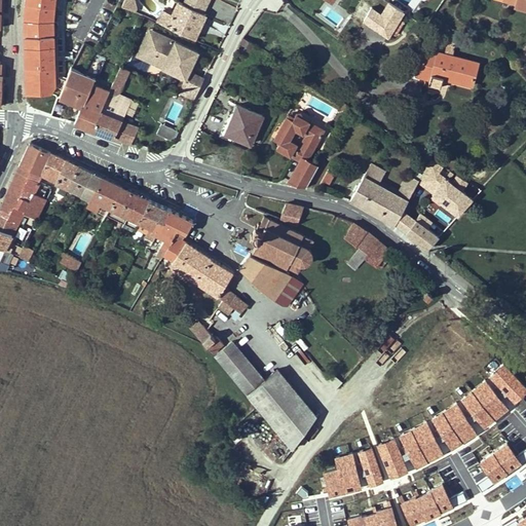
[(126,0),(125,7),(135,9),(137,0),(126,0)]
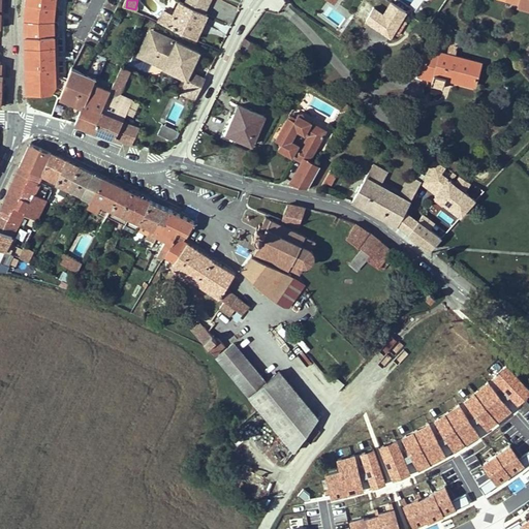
[(337,0),(345,6),(391,36),(393,33),(401,20),(412,0),(393,0),(384,14),(375,8),(375,7),(364,0),(337,0)]
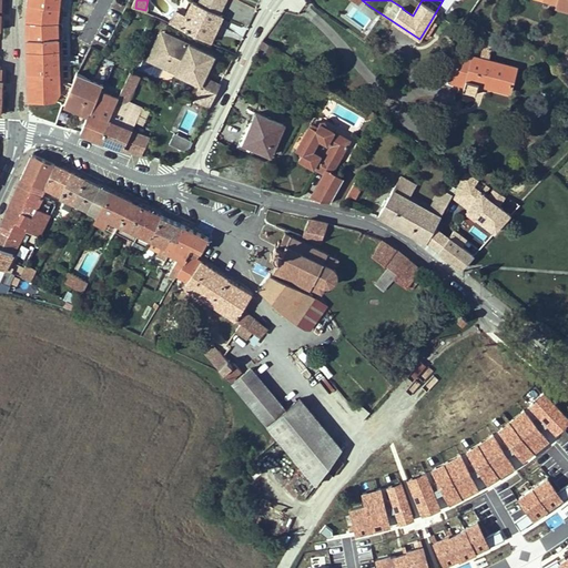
[(567,0),(544,0),(557,4),(557,7),(567,9),(567,0)]
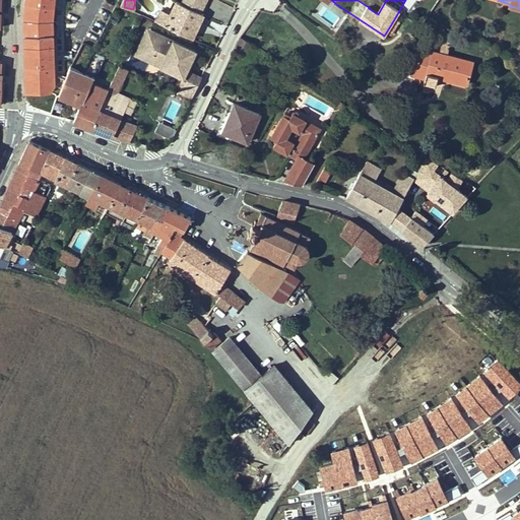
[(189,37),(195,22),(199,24),(203,14),(177,2),(171,14),(161,10),(156,21),(189,37)]
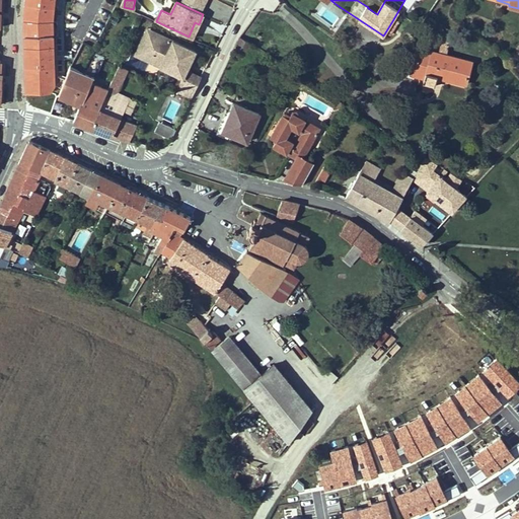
[(389,34),(397,21),(393,19),(385,32),(389,34)]
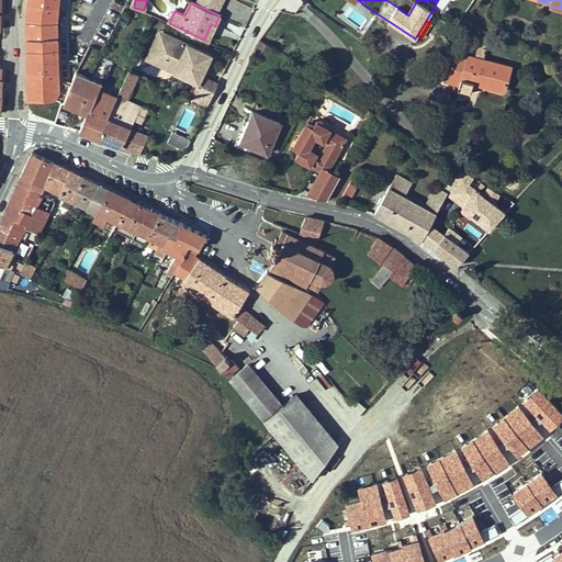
[(208,42),(215,26),(211,24),(204,40),(208,42)]
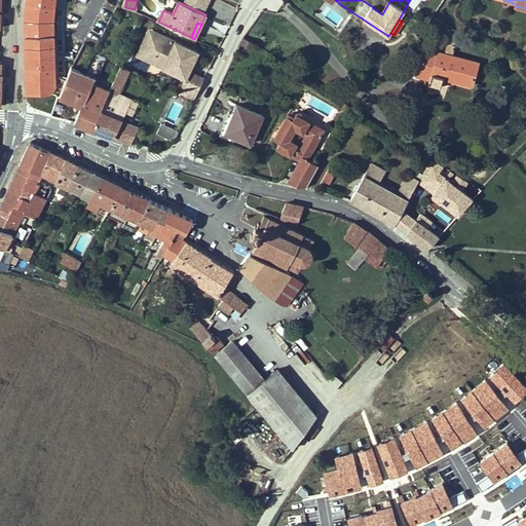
[(156,35),(157,31),(148,27),(146,31),(156,35)]
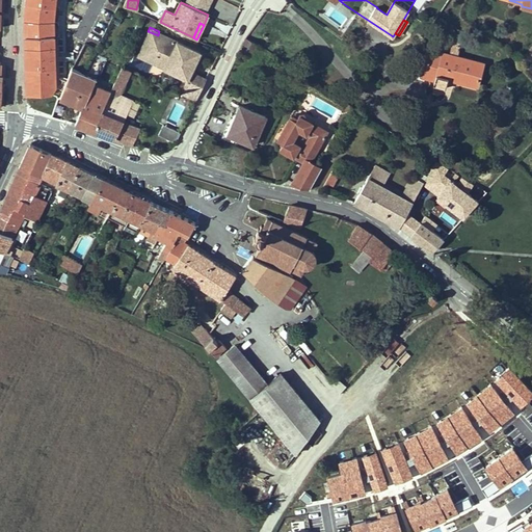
[(196,56),(200,50),(159,31),(158,35),(148,31),(139,49),(155,56),(157,51),(168,56),(163,67),(186,77),(180,92),(196,100),(208,77),(192,71),(198,57),(196,56)]
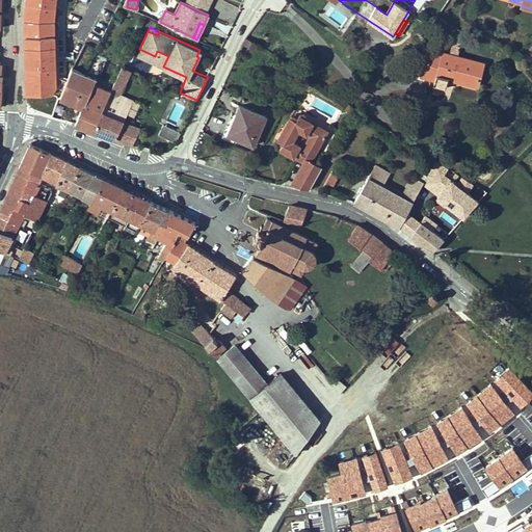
[(243,43),(256,50),(258,45),(245,37),(243,43)]
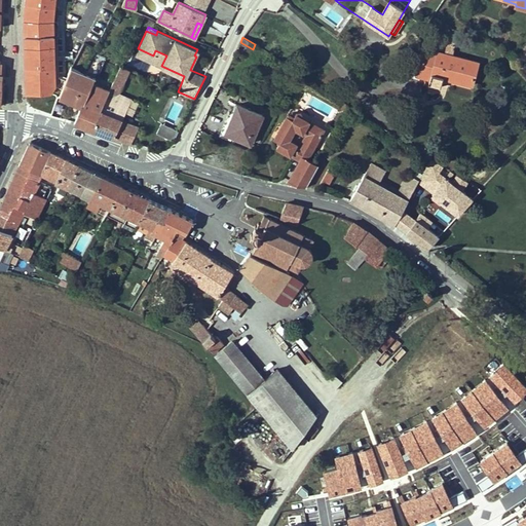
[(448,41),(445,53),(452,55),(456,43),(448,41)]
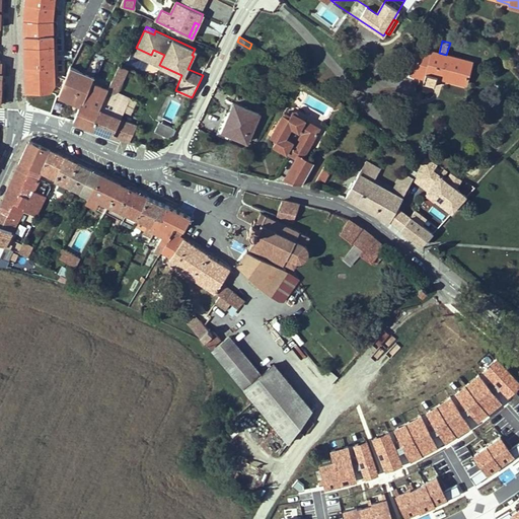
[(151,55),(136,48),(134,53),(159,65),(164,55),(153,50),(151,55)]
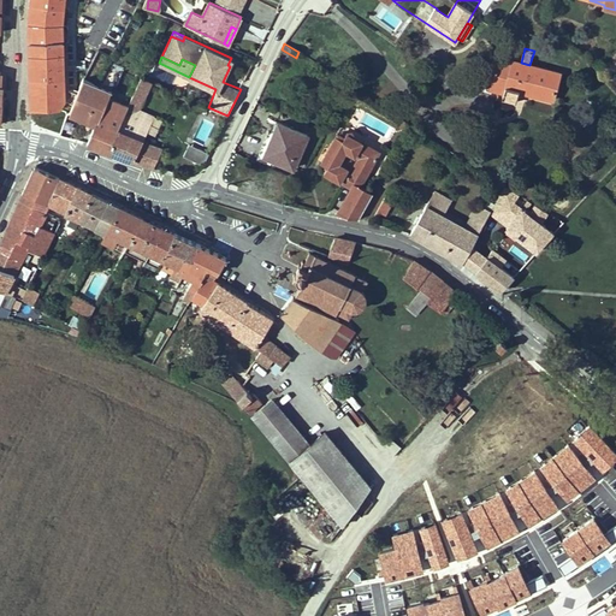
[(519,90),(552,100),(560,73),(529,65),(521,63),(498,57),(490,89),(504,93),(502,99),(516,102),(519,90)]
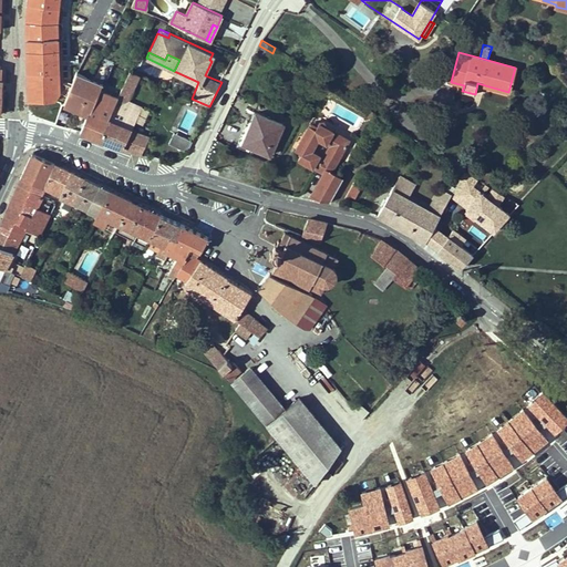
[(89,76),(76,72),(64,104),(89,113),(81,131),(100,138),(119,99),(100,91),(103,83),(89,76)]
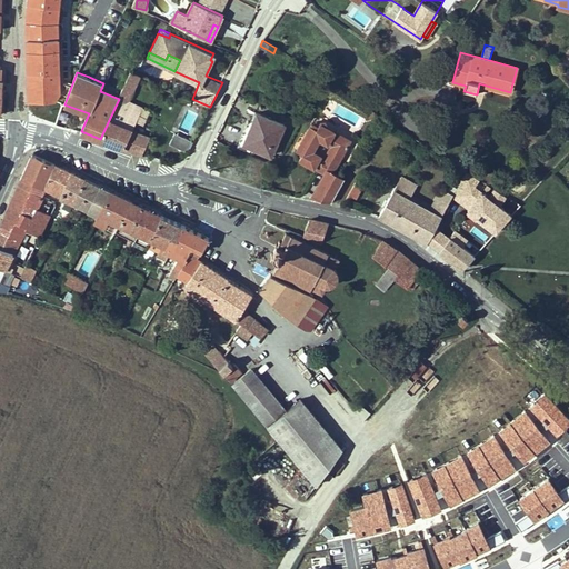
[(312,81),(319,86),(323,79),(320,76),(317,73),(312,81)]
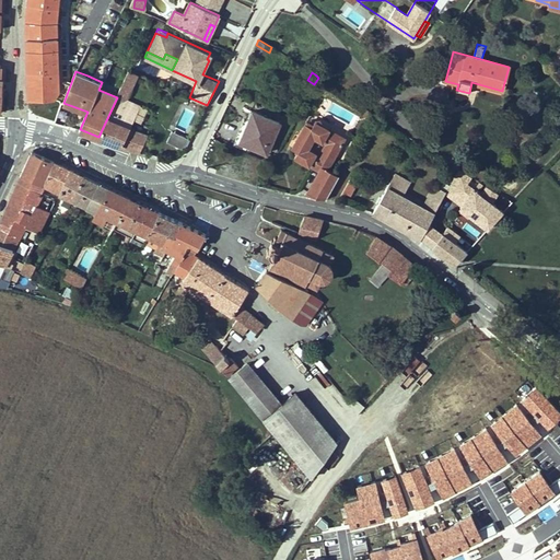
[(98,137),(140,152),(147,137),(129,129),(141,106),(124,97),(127,90),(120,88),(117,97),(98,137)]
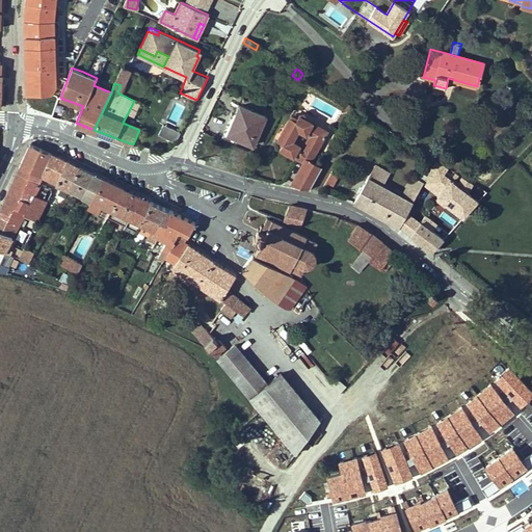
[(266,116),(240,106),(229,134),(254,144),(266,116)]
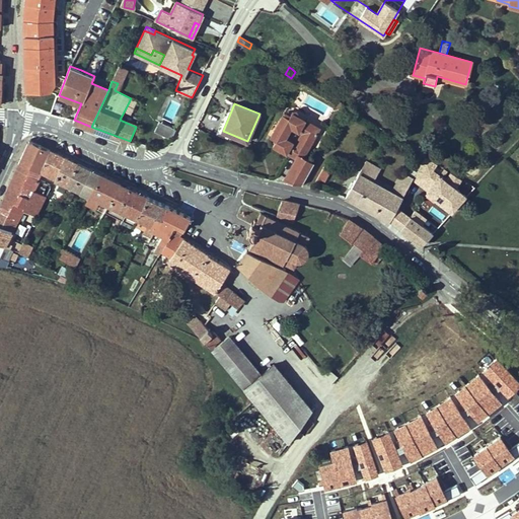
[(289,117),(283,114),(277,126),(279,127),(277,132),(274,131),(271,137),(277,140),(273,145),(296,158),(283,181),(302,184),(314,162),(303,156),(309,145),(312,139),(313,139),(319,128),(297,116),(298,114),(296,109),(293,110),(290,116),(289,117)]
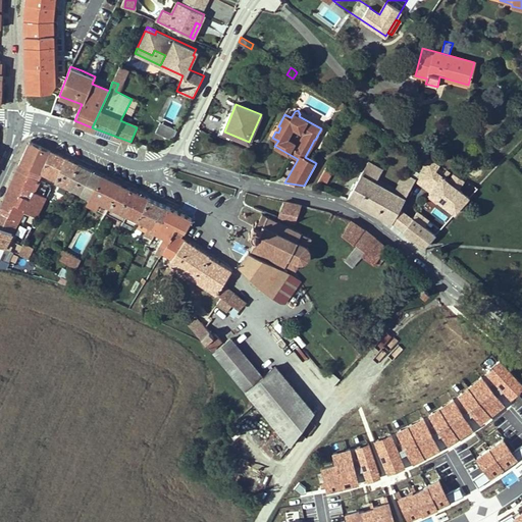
[(162,123),(159,132),(174,138),(176,129),(162,123)]
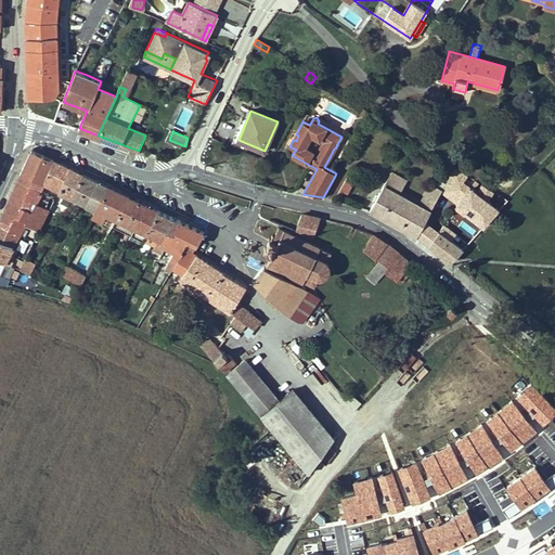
[(214,160),(220,146),(213,144),(207,157),(214,160)]
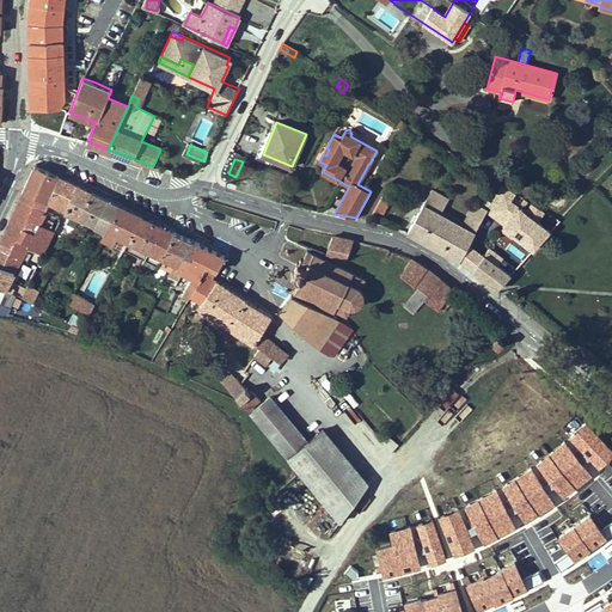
[(50,242),(55,231),(50,228),(56,215),(48,210),(43,209),(60,176),(36,165),(18,203),(34,212),(25,226),(40,233),(38,236),(50,242)]
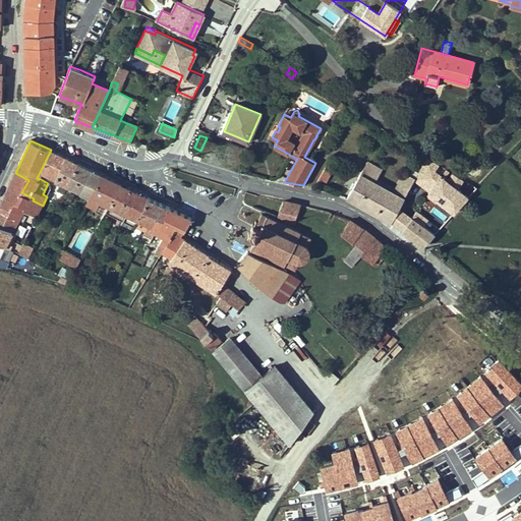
[(51,150),(37,178),(41,179),(44,172),(56,178),(55,179),(61,182),(58,189),(64,193),(68,185),(77,164),(51,150)]
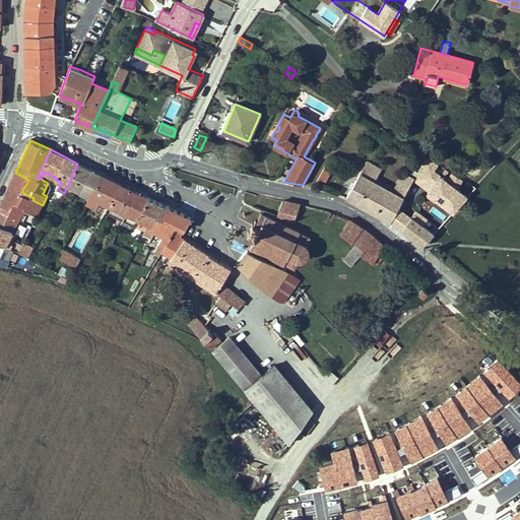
[(413,179),(454,211),(468,195),(435,169),(439,164),(426,155),(417,172),(414,178),(413,179)]
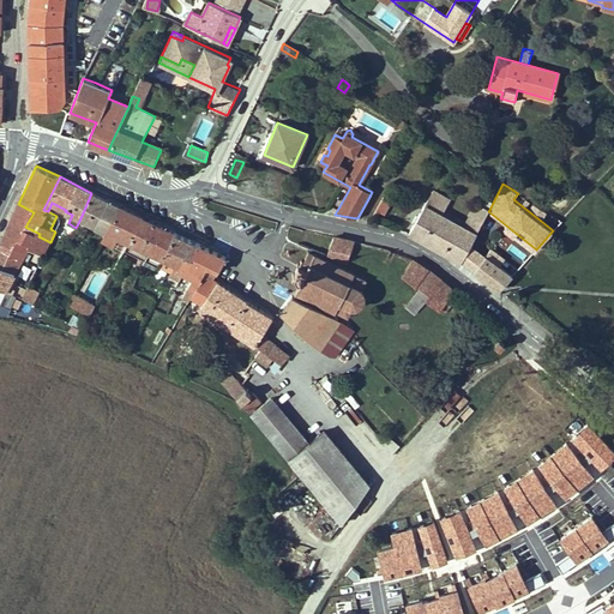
[(474,238),(476,233),(464,227),(441,214),(450,199),(433,191),(409,233),(461,262),(474,238)]
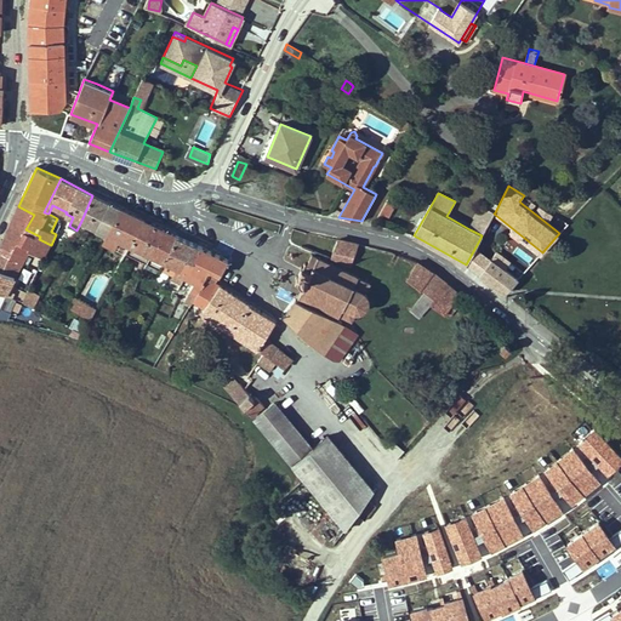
[(120,209),(92,195),(81,221),(107,233),(120,209)]
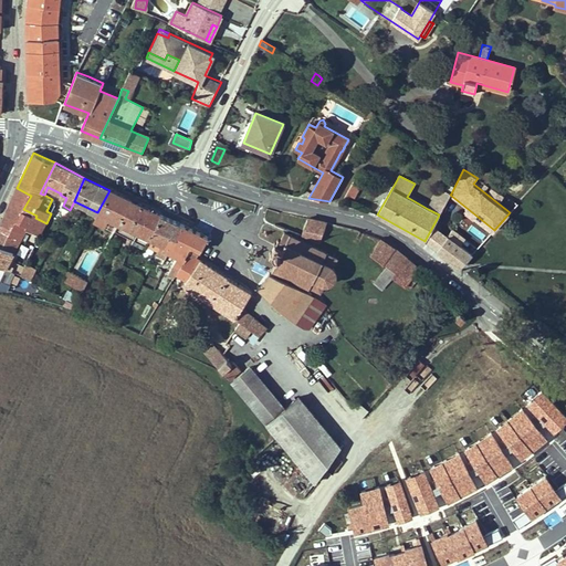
[(454,187),(449,184),(446,190),(451,194),(454,187)]
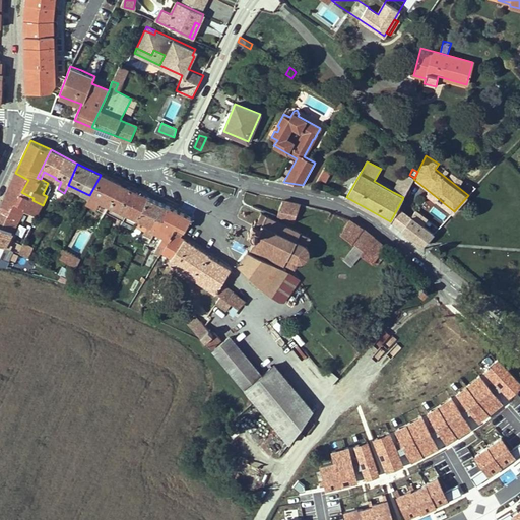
[(315,184),(318,185),(320,180),(324,182),(329,174),(327,173),(322,171),(315,184)]
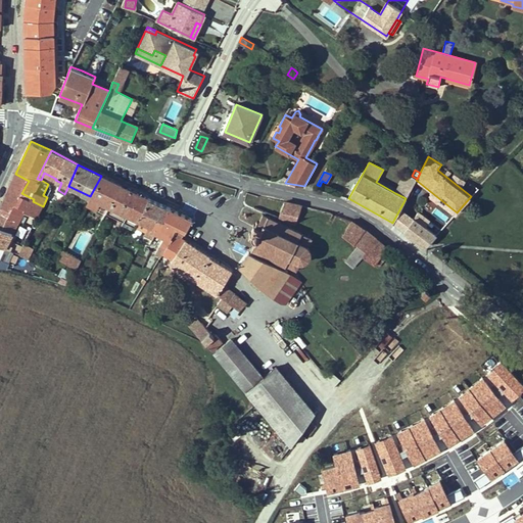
[(416,180),(417,179),(412,176),(406,173),(395,193),(406,198),(416,180)]
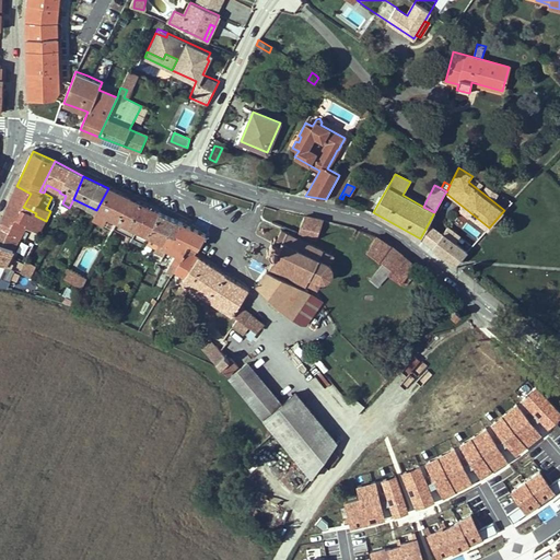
[(16,186),(0,221),(0,225),(21,235),(35,242),(46,221),(35,216),(36,213),(23,207),(31,194),(16,186)]
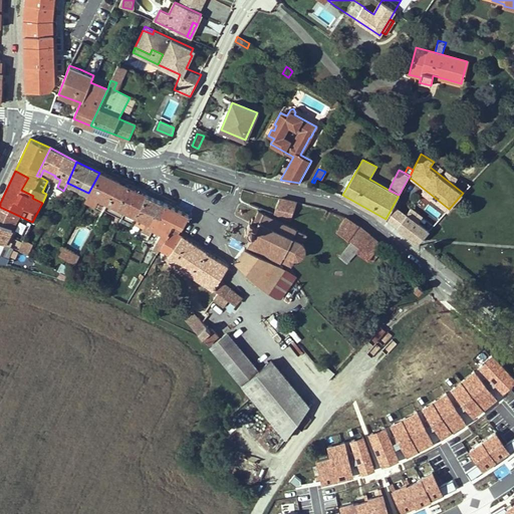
[(85,200),(104,209),(118,182),(99,173),(88,193),(85,200)]
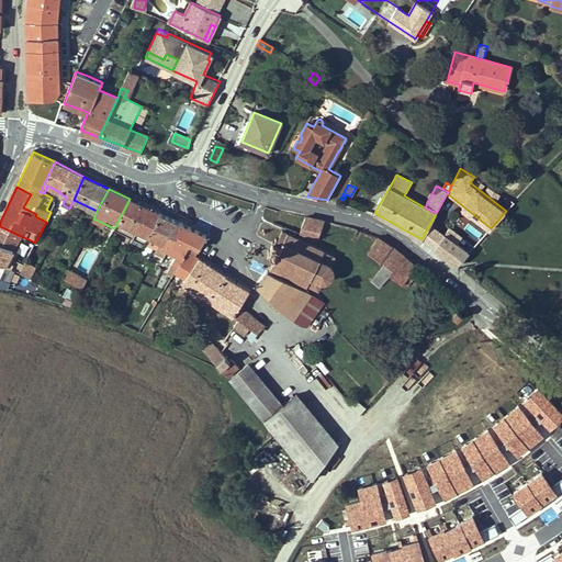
[(181,222),(130,199),(114,228),(146,244),(149,238),(160,244),(164,246),(170,234),(176,236),(181,222)]
